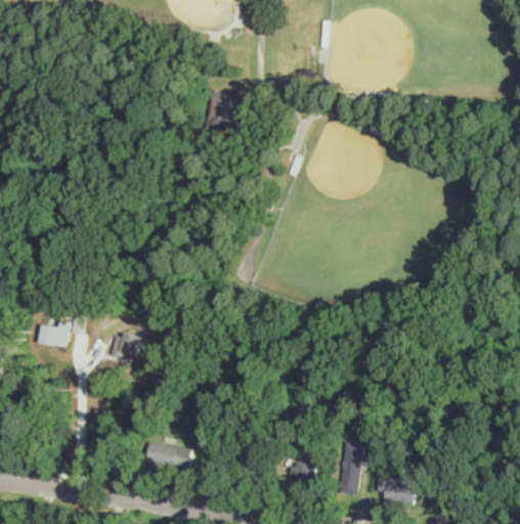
[(329,20),(328,47),(320,47),(322,19),(329,20)]
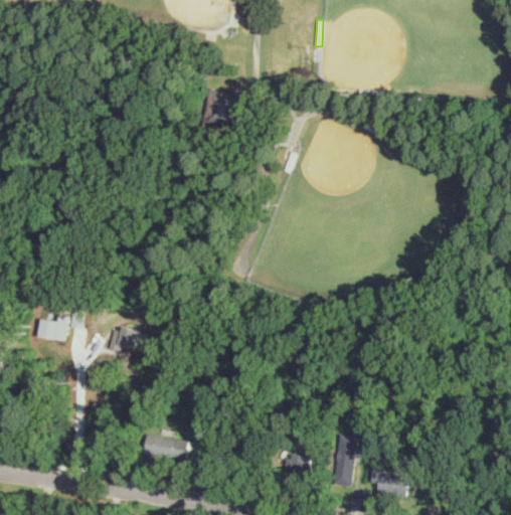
[(234,123),(233,131),(202,126),(207,88),(238,92),(234,123)]
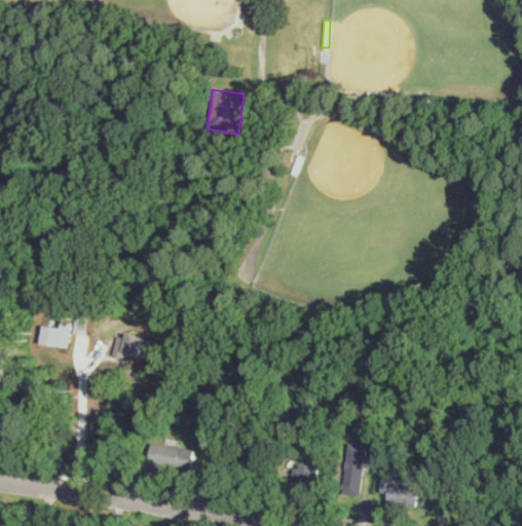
[(393,92),(393,99),(366,97),(367,90),(393,92)]
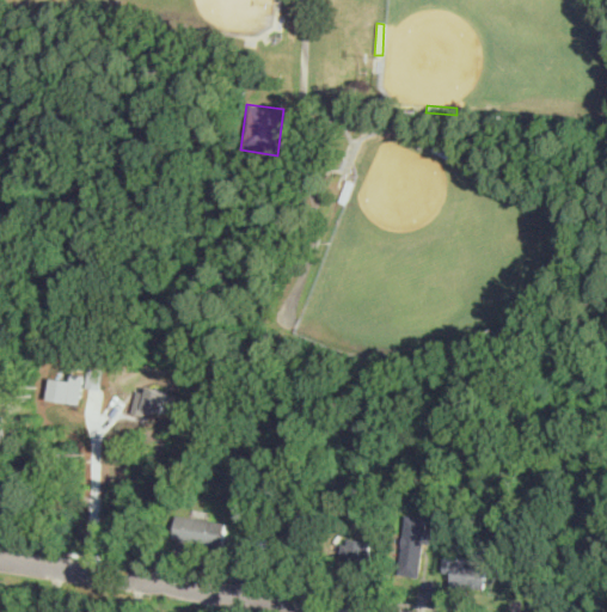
[(447,159),(447,160),(425,150),(429,142),(451,153),(447,159)]
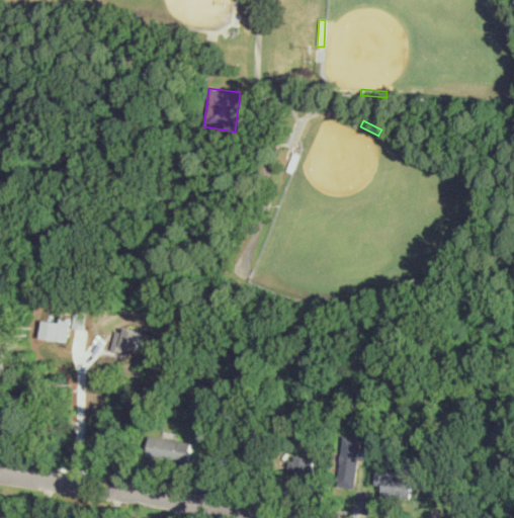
[(294,161),(289,173),(283,171),(284,167),(290,153),(296,155),(294,161)]
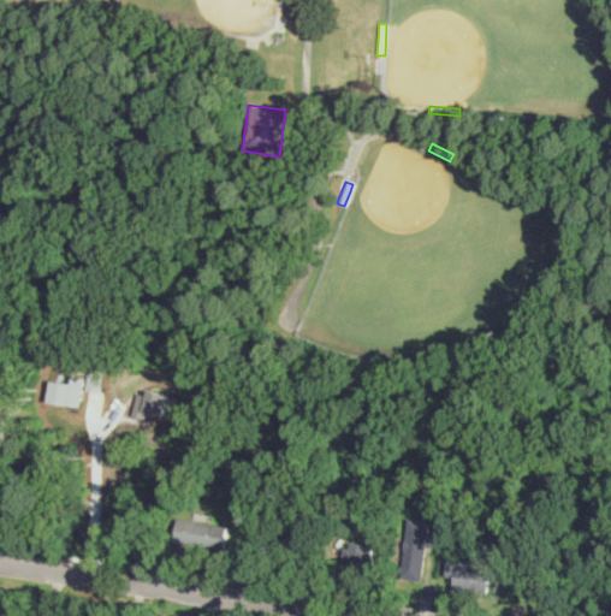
[(81,377),(69,375),(69,381),(46,379),(45,402),(79,404),(81,377)]
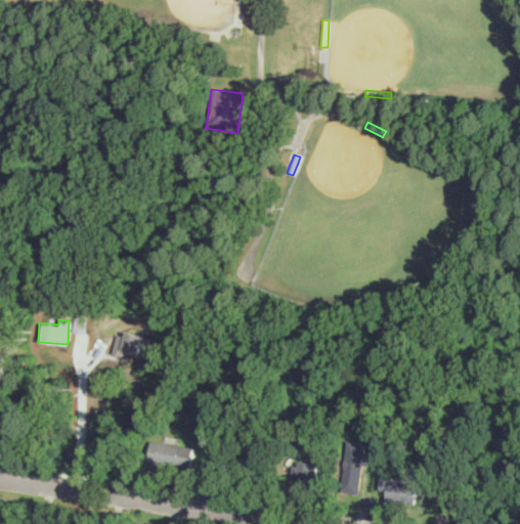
[(119,330),(111,354),(126,359),(129,351),(139,354),(144,338),(119,330)]
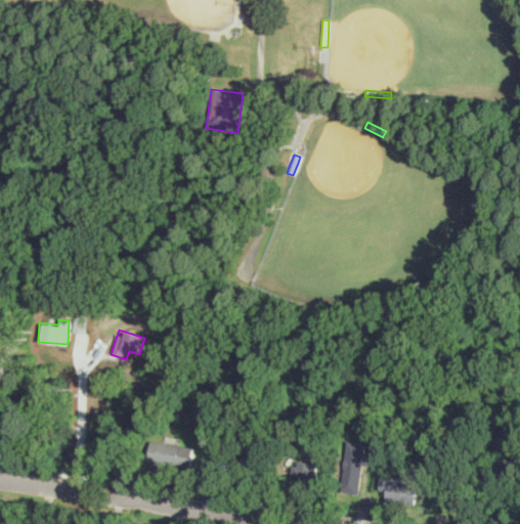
[(370,451),(367,465),(361,464),(356,493),(338,491),(346,440),(364,442),(363,450),(370,451)]
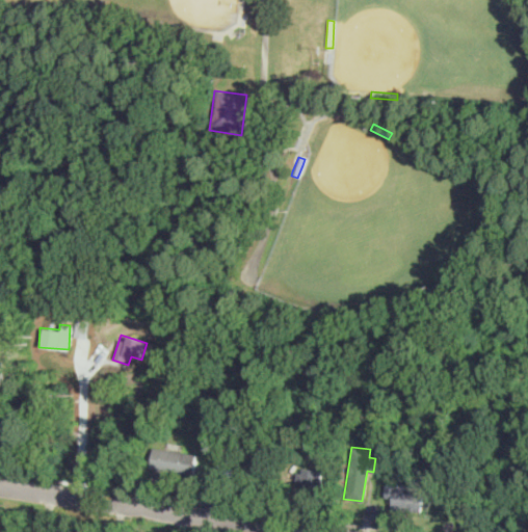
[(195,455),(192,476),(149,470),(150,468),(152,449),(195,455)]
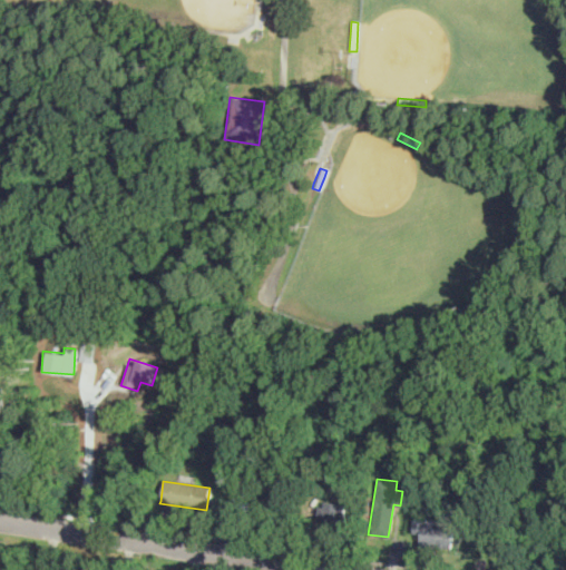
[(295,490),(292,517),(272,513),(272,510),(267,509),(269,500),(273,501),(274,488),(295,490)]
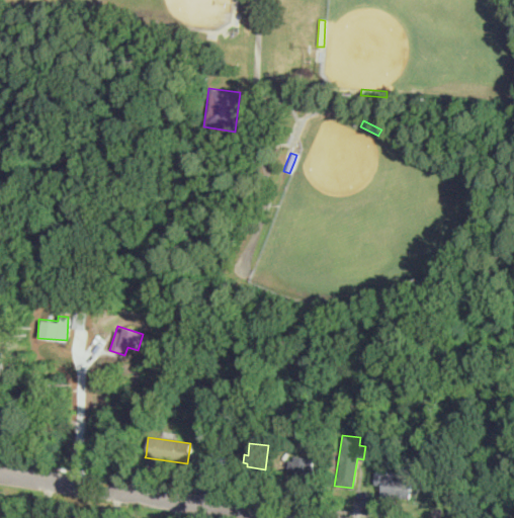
[(313,458),(311,479),(290,476),(290,470),(285,469),(287,459),(292,460),(293,455),(313,458)]
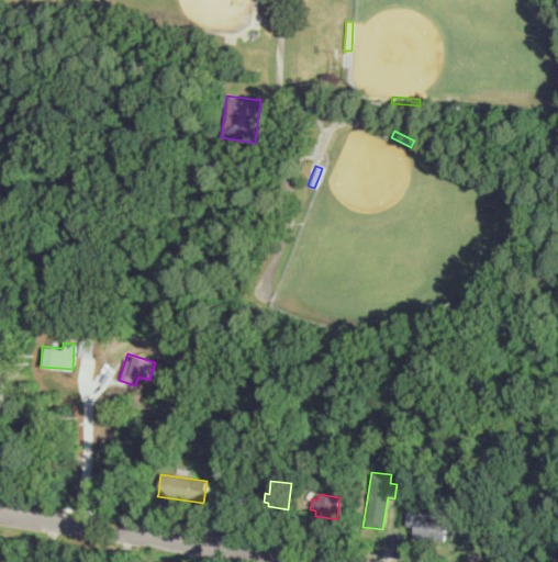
[(446,518),(443,540),(412,536),(413,526),(405,525),(409,507),(419,508),(419,514),(446,518)]
